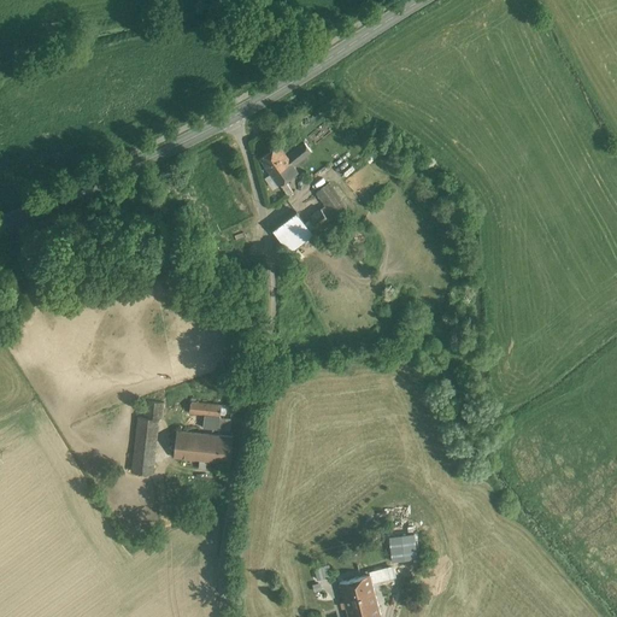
[(305,144),(288,157),(292,163),(294,166),(312,153),(305,144)]
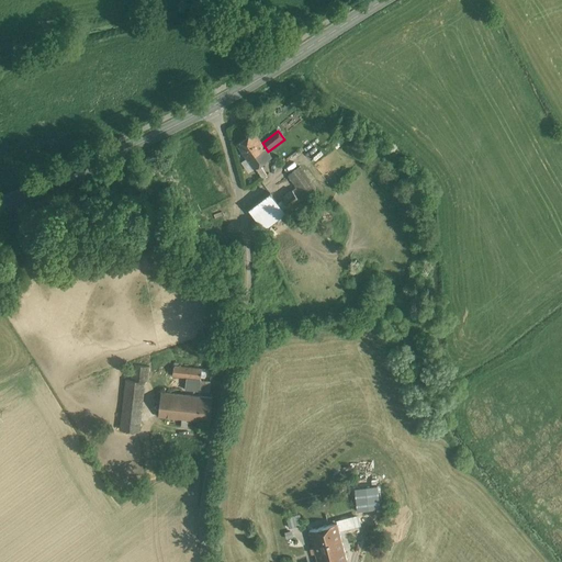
[(254,133),(237,145),(248,161),(266,148),(262,143),(254,133)]
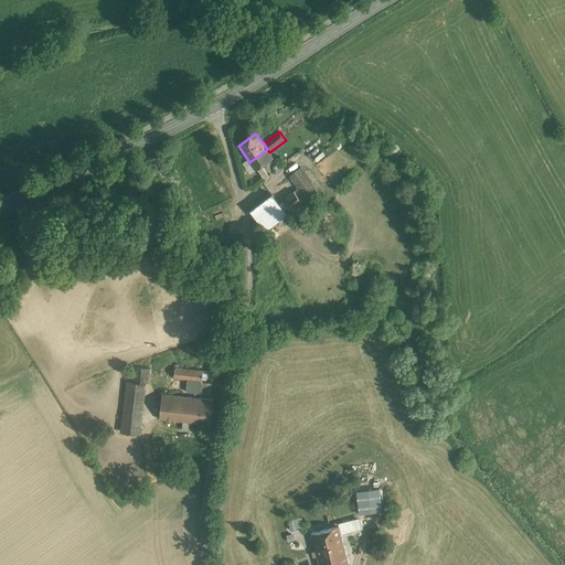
[(267,149),(249,162),(256,171),(274,159),(269,152),(267,149)]
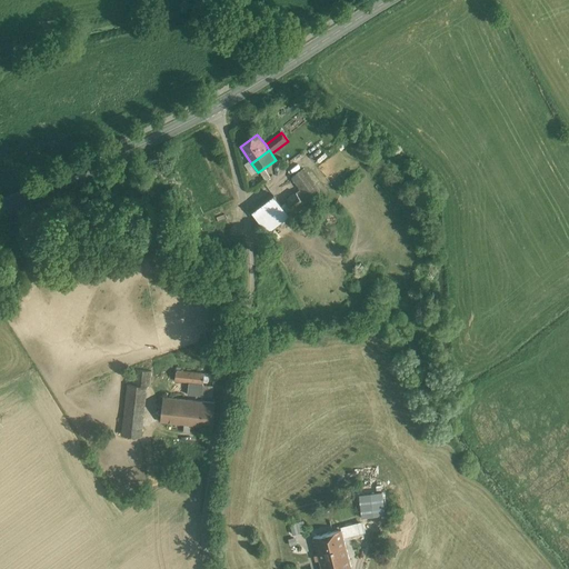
[(320,191),(303,168),(290,178),(307,201),(320,191)]
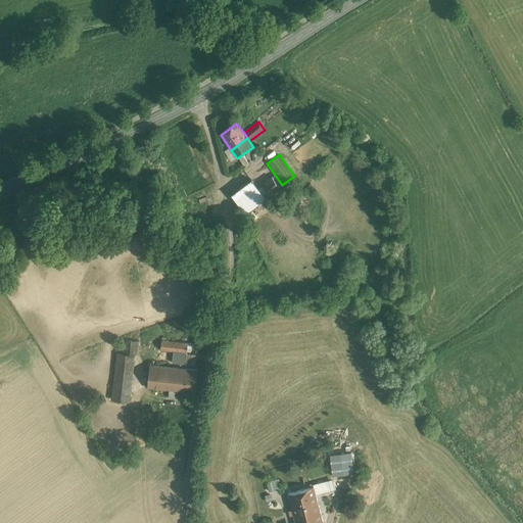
[(272,178),(257,189),(266,199),(280,188),(272,178)]
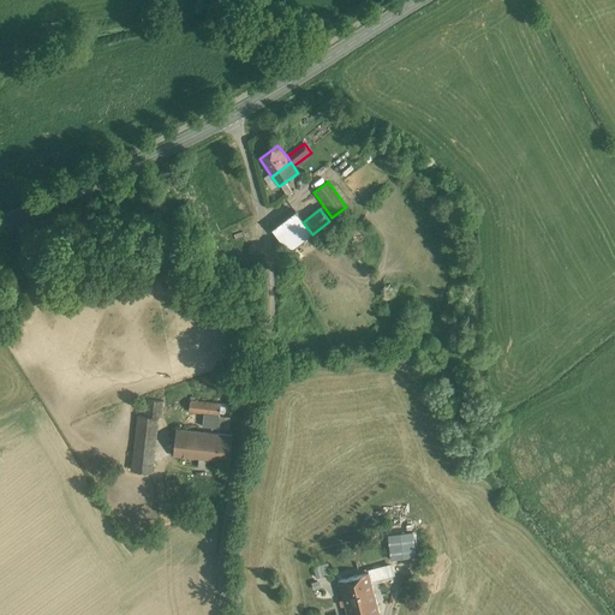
[(296,213),(273,231),(290,252),(312,234),(303,222),(296,213)]
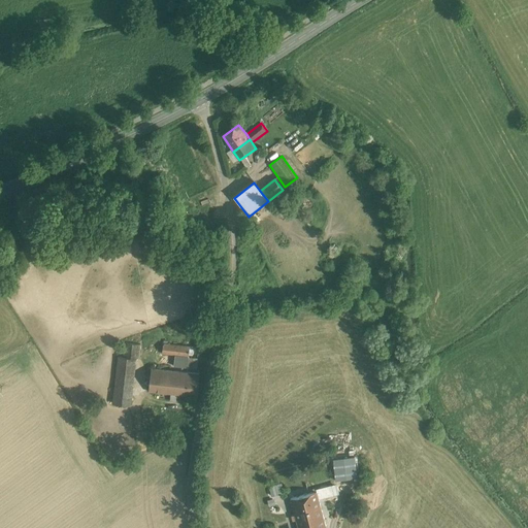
[(278,237),(277,245),(285,246),(287,239),(278,237)]
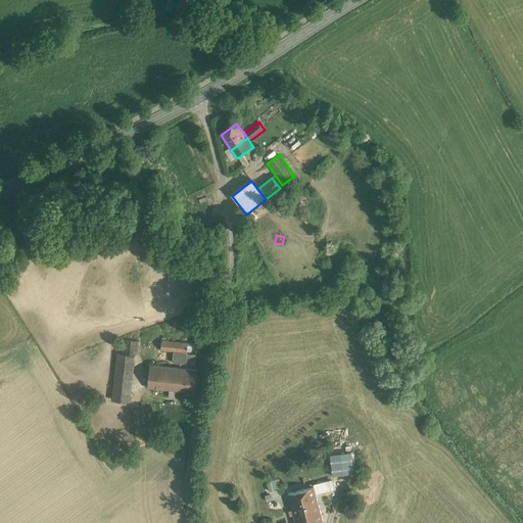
[(122,353),(117,352),(112,399),(129,401),(134,354),(138,355),(140,340),(124,338),(122,353)]
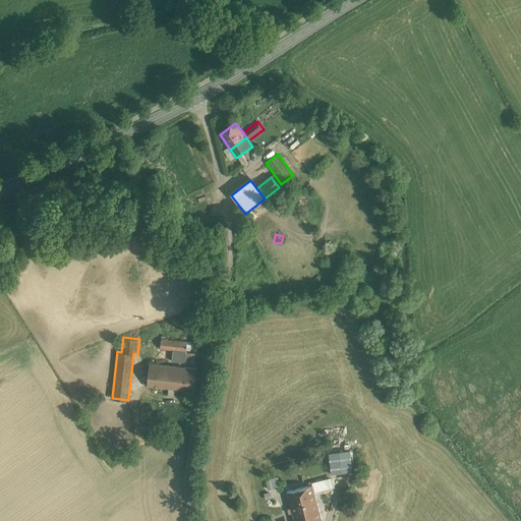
[(195,347),(186,346),(187,342),(162,339),(161,349),(186,351),(185,363),(193,364),(195,347)]
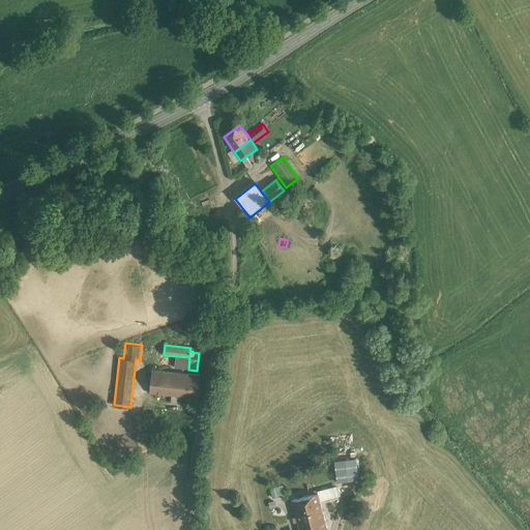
[(182,374),(152,371),(149,392),(171,395),(177,395),(180,396),(182,374)]
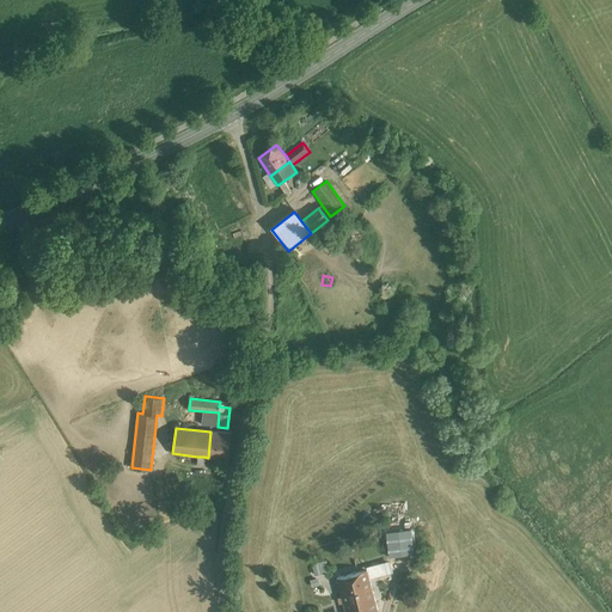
[(231,434),(210,432),(208,458),(228,459),(231,434)]
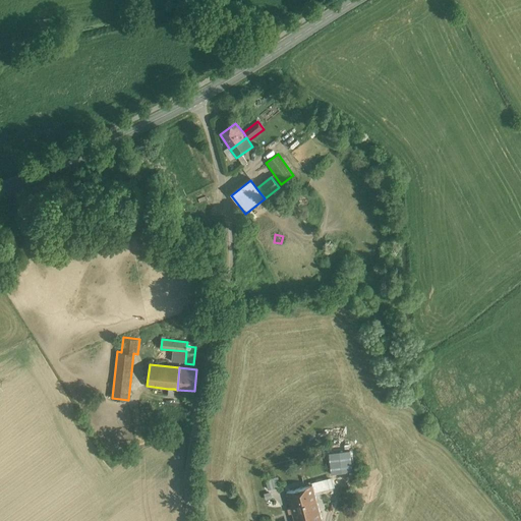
[(341,471),(352,470),(350,450),(339,451),(341,471)]
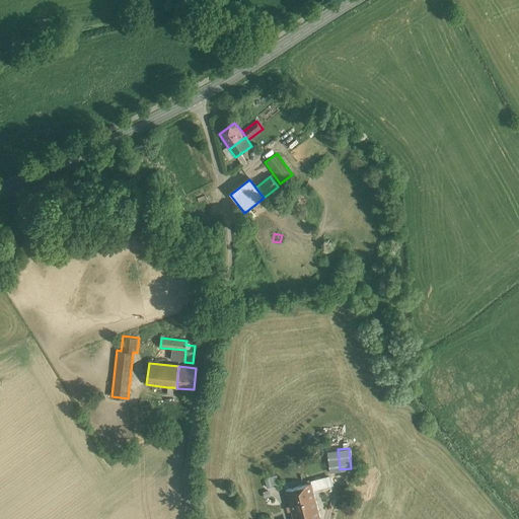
[(314,489),(338,483),(335,473),(312,479),(314,489)]
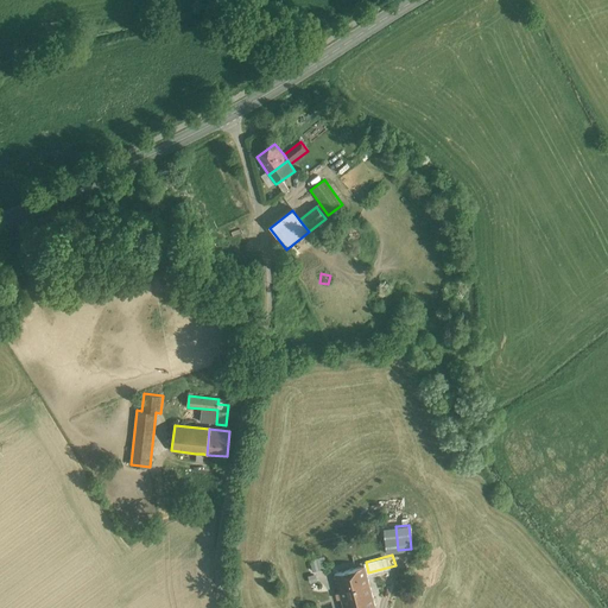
[(375,607),(365,567),(335,575),(343,607),(375,607)]
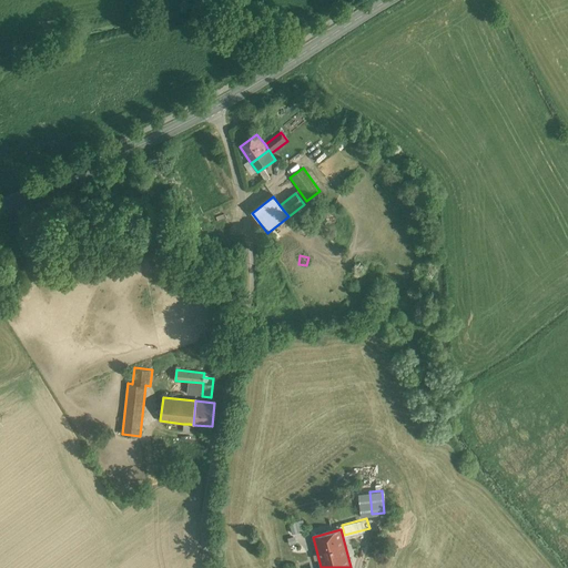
All buildings are outlined.
